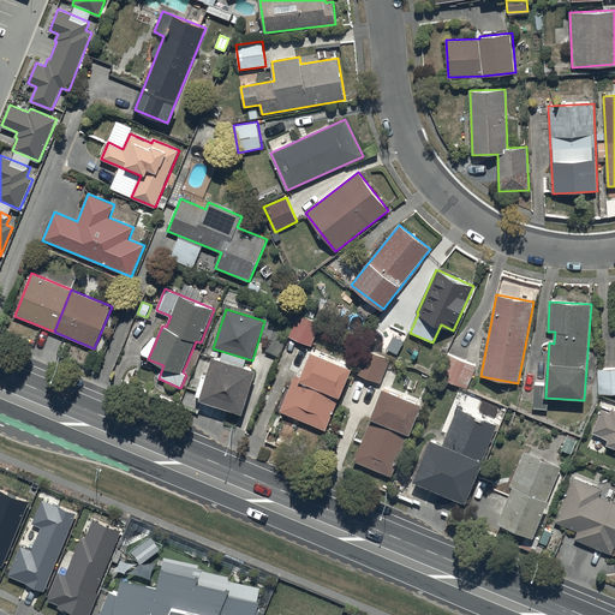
[(288,336),(312,346),(321,323),(298,314),(288,336)]
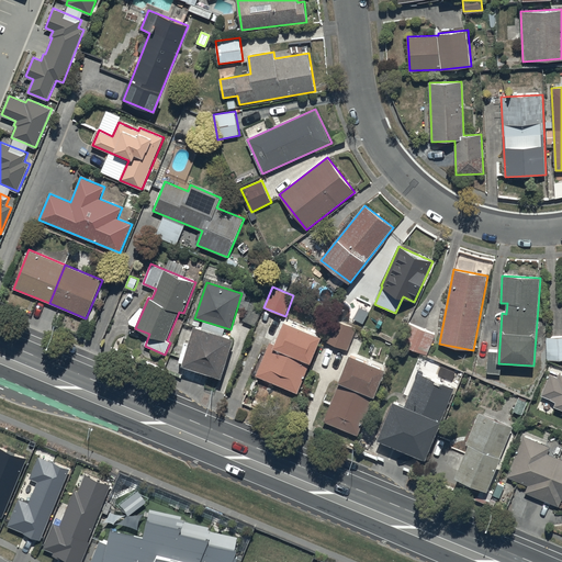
[(324,340),(348,350),(357,328),(333,318),(324,340)]
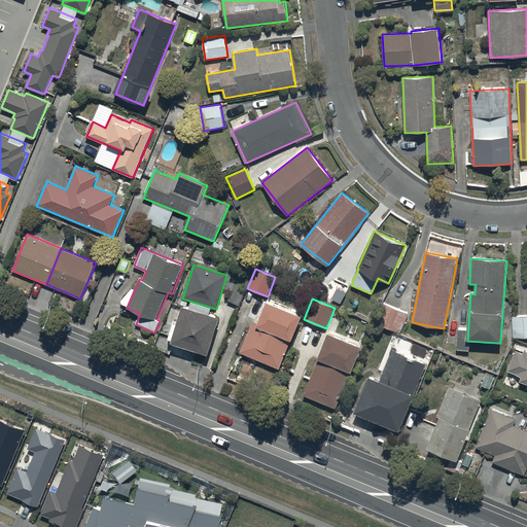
[(240,352),(280,369),(302,316),(268,302),(258,323),(253,321),(240,352)]
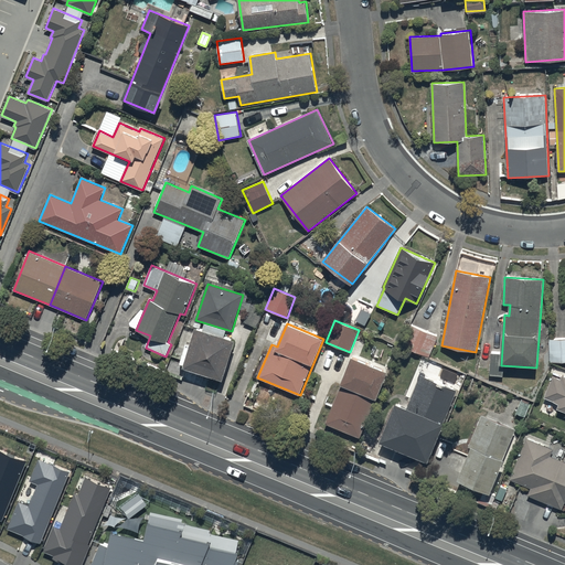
[(403,345),(429,358),(438,337),(412,326),(403,345)]
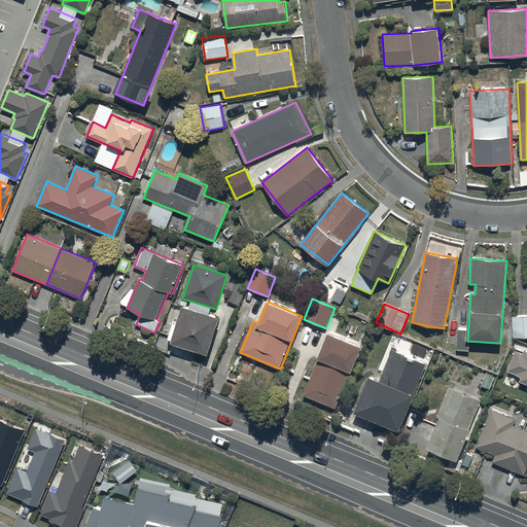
[(172,343),(209,354),(220,317),(183,306),(172,343)]
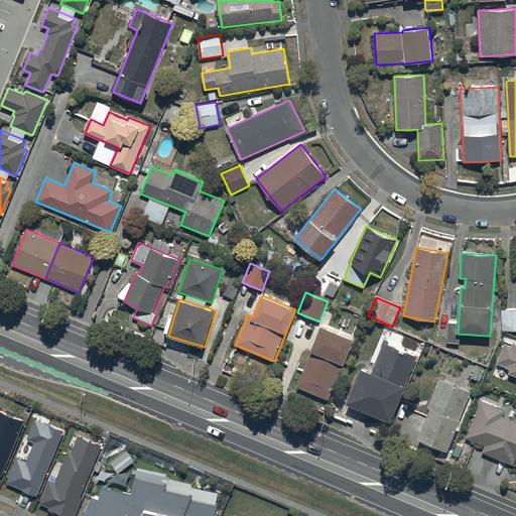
[(503,331),(515,330),(515,309),(502,310),(503,331)]
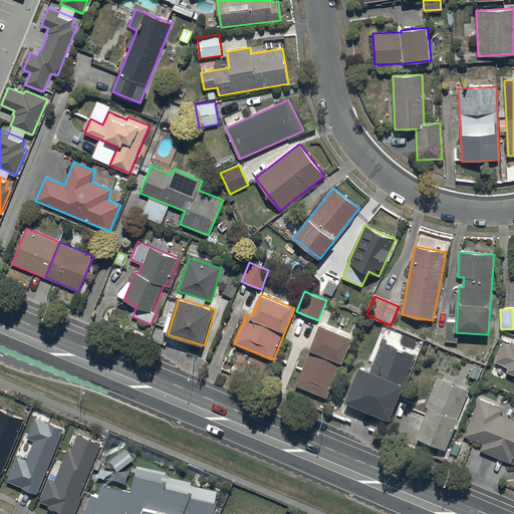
[(320,325),(296,386),(328,399),(353,338),(320,325)]
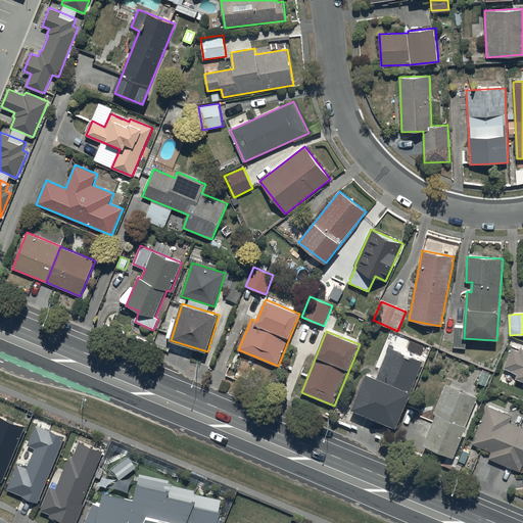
[(396,428),(424,362),(390,347),(377,378),(367,374),(351,411),(396,428)]
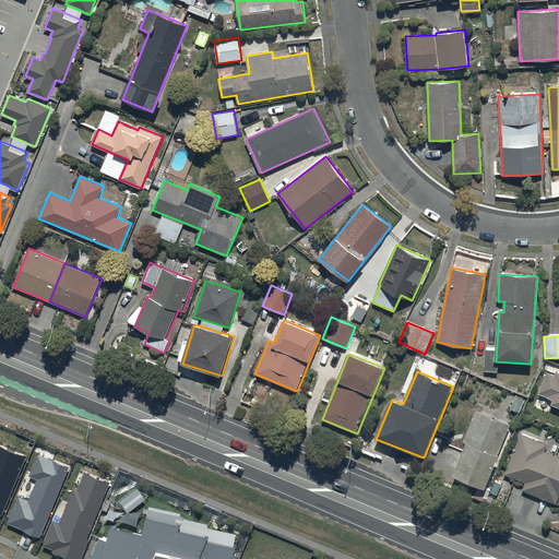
[(558,372),(556,372),(555,376),(547,372),(538,394),(554,400),(551,405),(558,407),(558,372)]
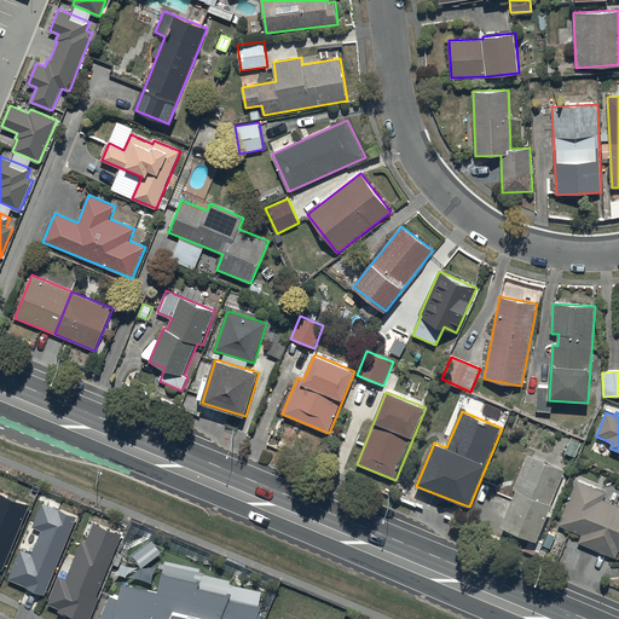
[(571,439),(565,453),(576,457),(582,443),(571,439)]
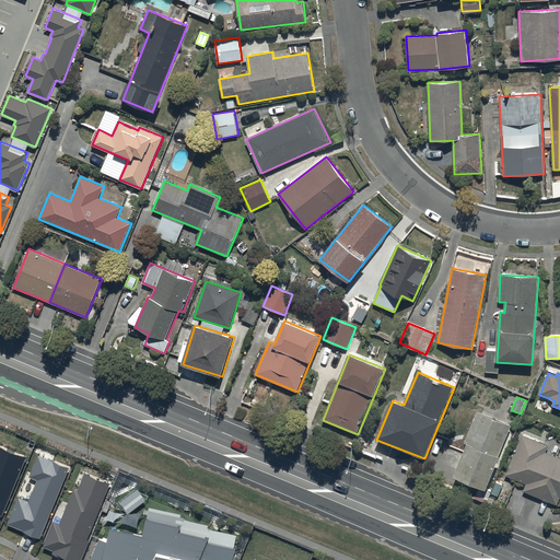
[(486,490),(512,426),(478,411),(465,443),(468,444),(454,477),(486,490)]
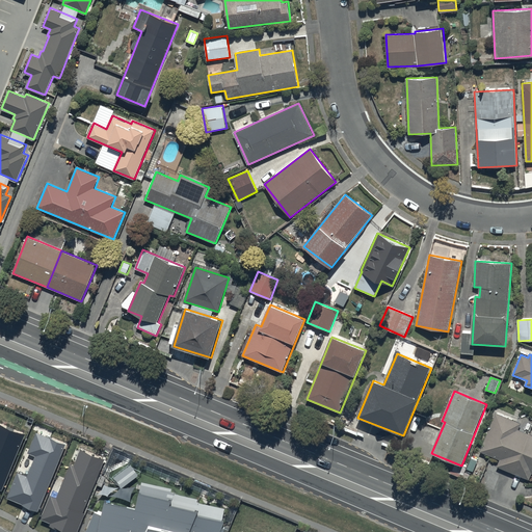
[(531,474),(531,435),(519,430),(522,423),(496,413),(480,452),(500,460),(497,468),(530,480),(531,474)]
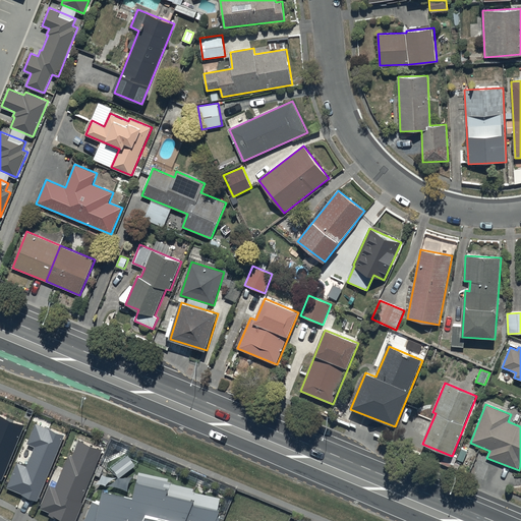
[(0,479),(3,480),(25,425),(0,414),(0,479)]
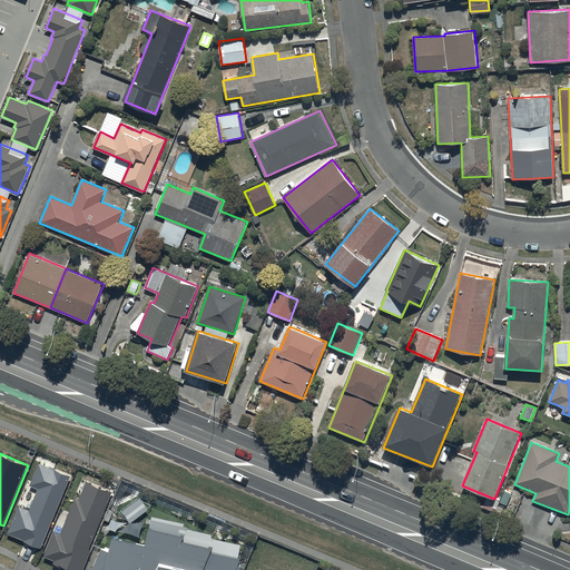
[(8,534),(41,548),(71,477),(40,463),(31,485),(39,489),(30,511),(20,507),(8,534)]
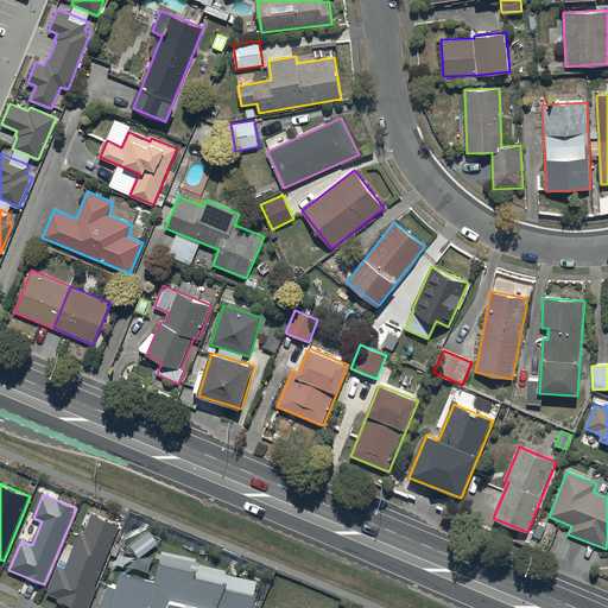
[(70,605),(78,607),(89,607),(97,587),(96,586),(121,525),(93,513),(86,532),(81,531),(65,569),(59,567),(48,594),(59,599),(58,601),(69,606),(70,605)]
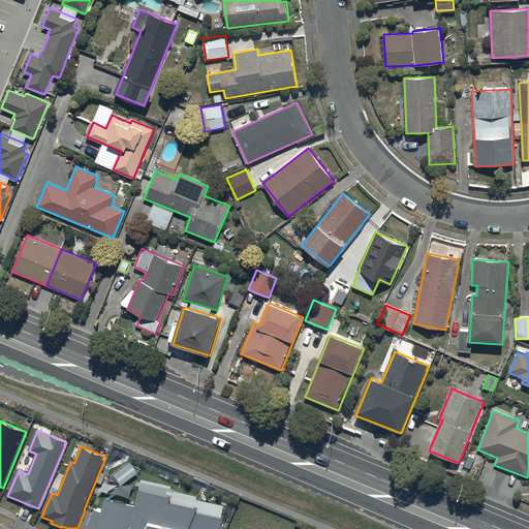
[(135,506),(105,499),(102,512),(95,509),(87,528),(223,528),(225,526),(222,525),(224,519),(197,514),(198,509),(170,502),(173,498),(139,490),(135,506)]
